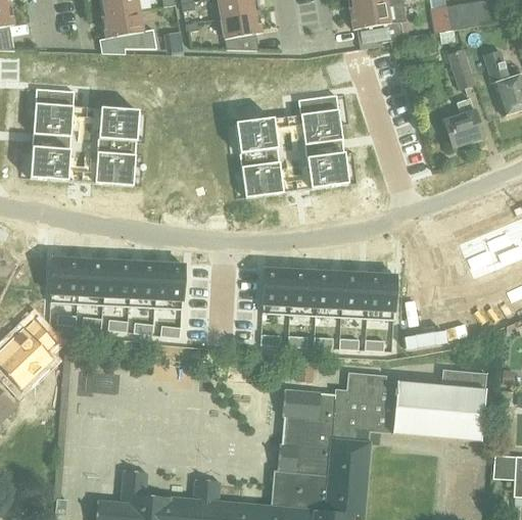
[(99,0),(102,16),(140,9),(138,0),(99,0)]
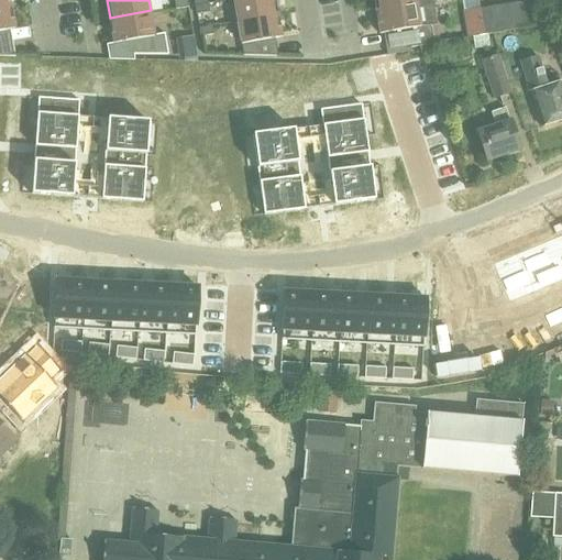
[(278,11),(276,0),(234,0),(238,19),(278,11)]
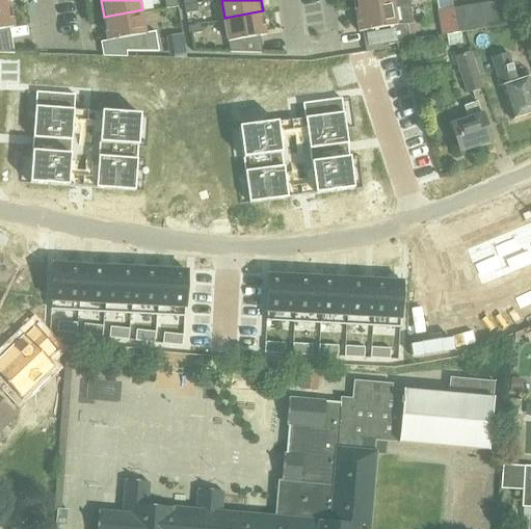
[(484,24),(479,0),(468,2),(472,26),(484,24)]
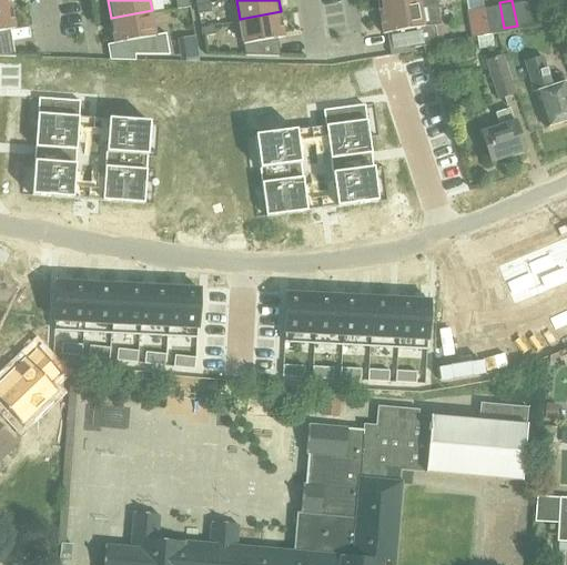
[(529,23),(525,0),(512,0),(517,26),(529,23)]
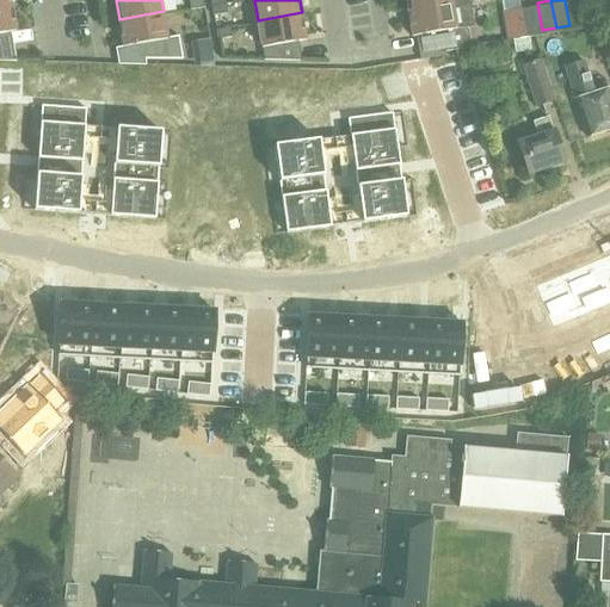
[(565,0),(570,25),(584,23),(580,0),(565,0)]
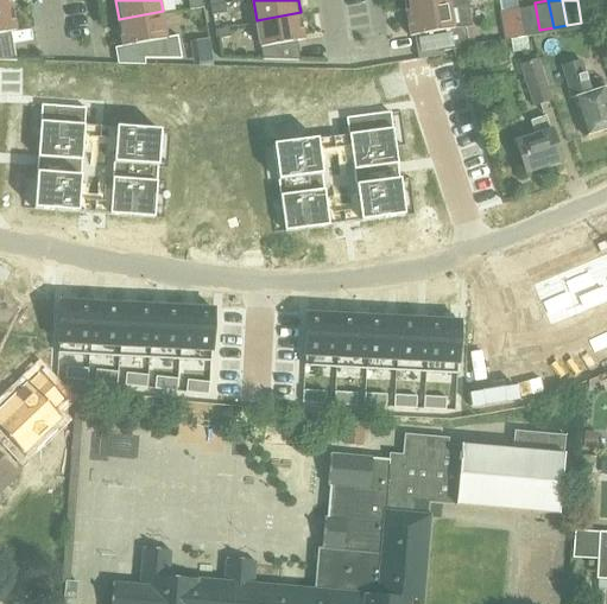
[(227,11),(226,1),(212,4),(213,13),(227,11)]
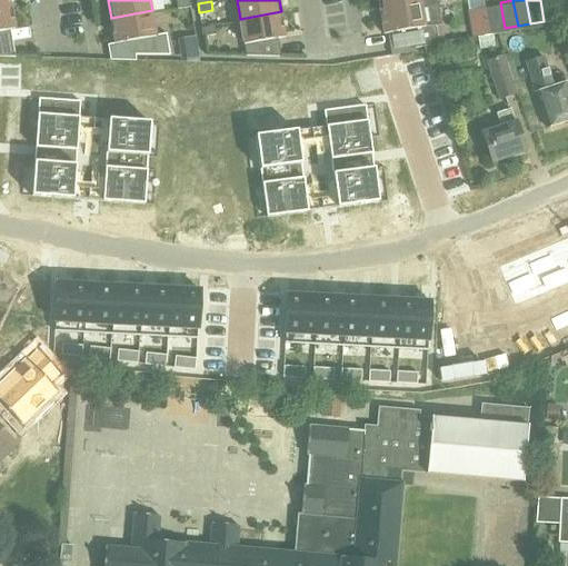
[(422,1),(380,8),(385,31),(409,27),(412,46),(440,40),(437,21),(426,23),(422,1)]
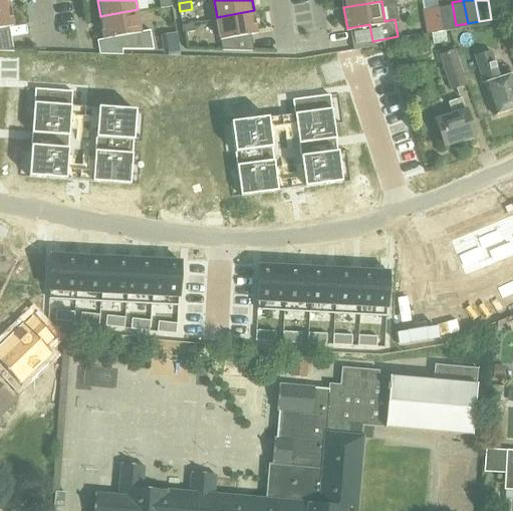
[(456,25),(452,2),(440,4),(441,12),(444,28),(446,28),(456,25)]
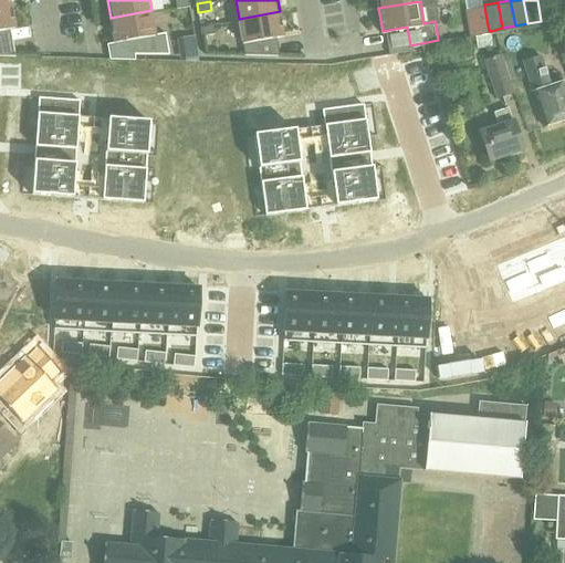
[(11,3),(0,4),(0,28),(16,27),(11,3)]
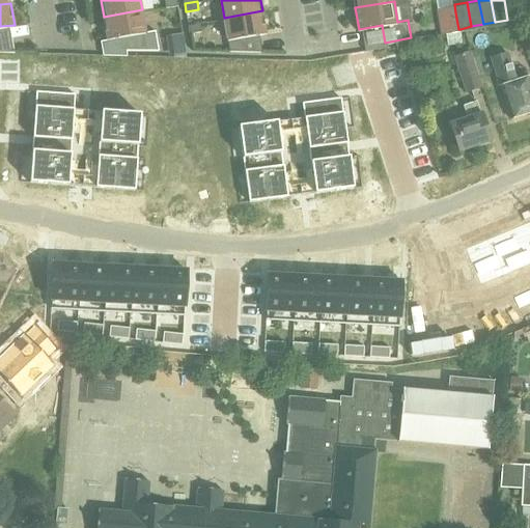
[(145,30),(142,9),(104,17),(107,38),(123,35),(126,49),(127,49),(159,49),(156,28),(145,30)]
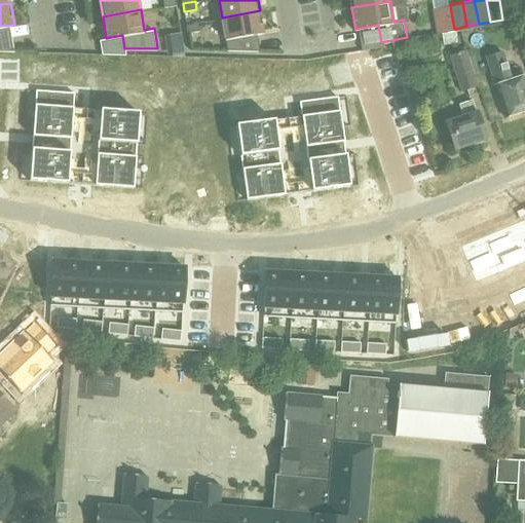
[(260,10),(222,17),(227,48),(260,49),(260,48),(258,33),(264,32),(260,10)]
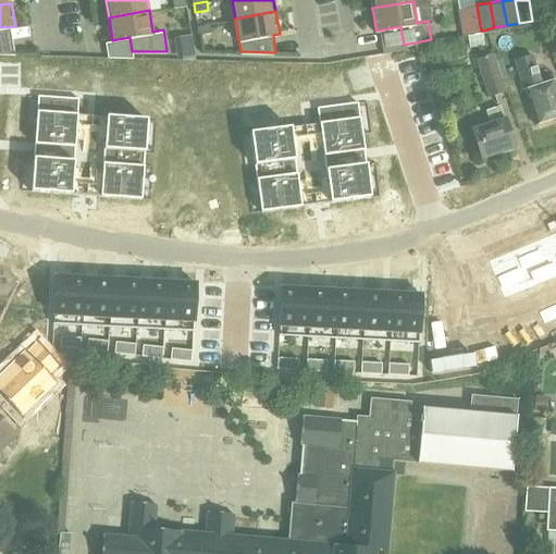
[(211,31),(210,23),(197,25),(199,34),(211,31)]
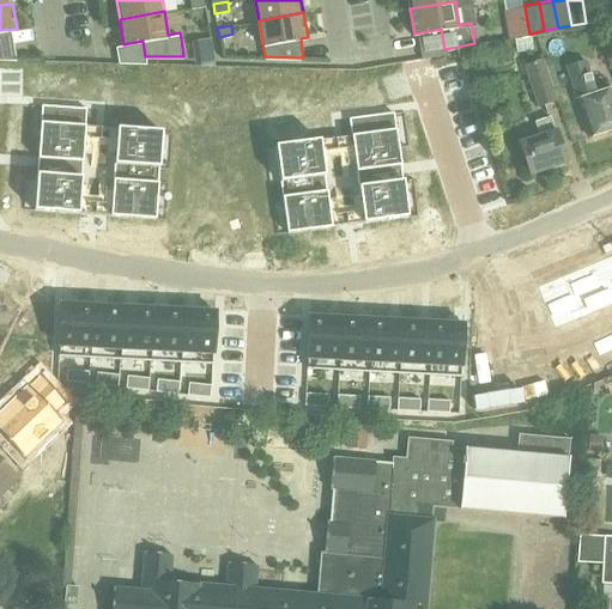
[(539,103),(557,97),(543,56),(523,64),(538,104),(539,103)]
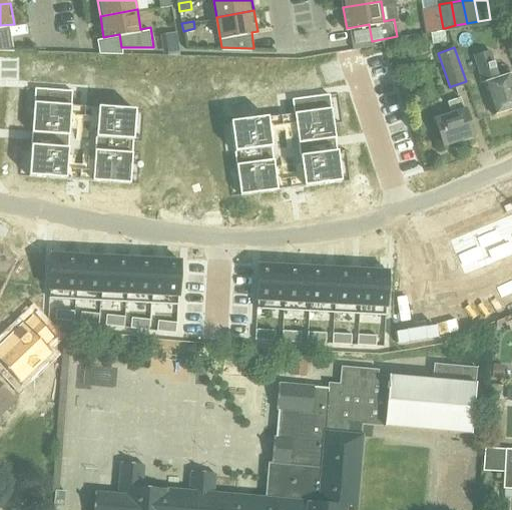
[(494,112),(511,105),(511,71),(500,75),(491,47),(475,52),(484,80),(483,80),(494,112)]
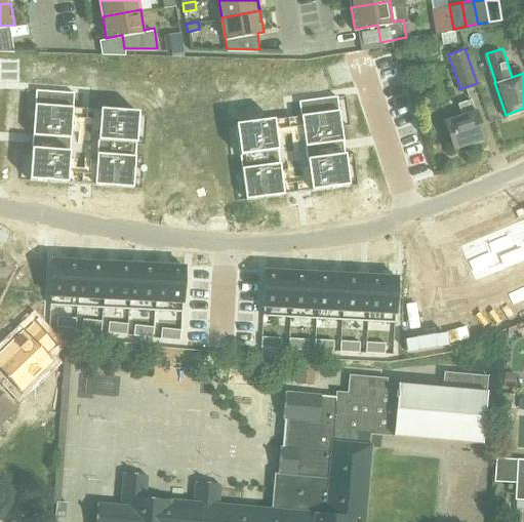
[(37,88),(30,178),(69,182),(74,106),(75,91),(37,88)]
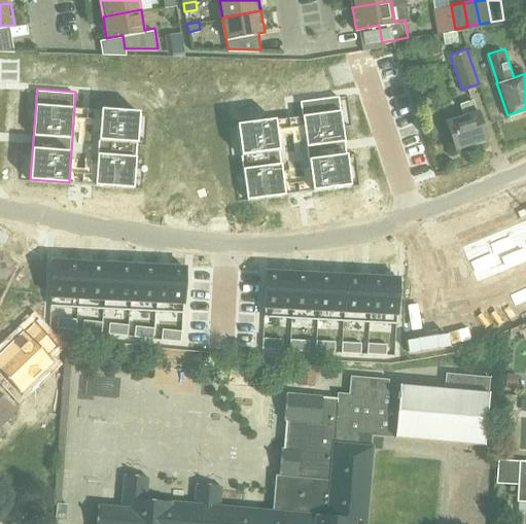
[(339,95),(301,100),(303,114),(313,189),(351,184),(339,95)]
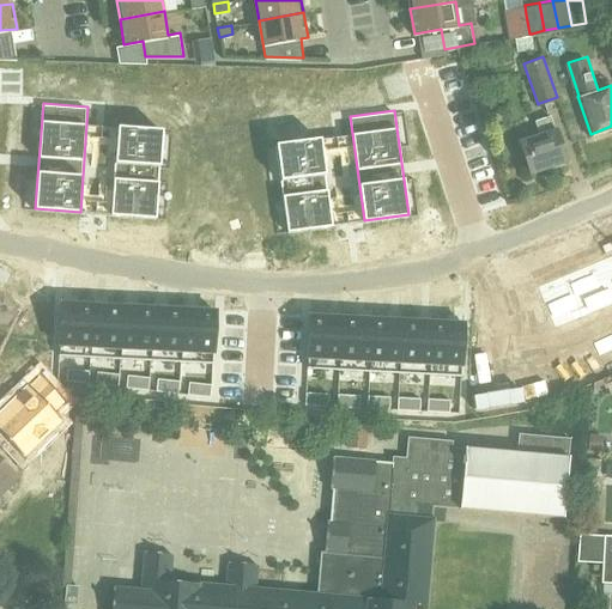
[(531,172),(568,160),(557,128),(556,128),(551,114),(535,120),(540,133),(520,140),(531,172)]
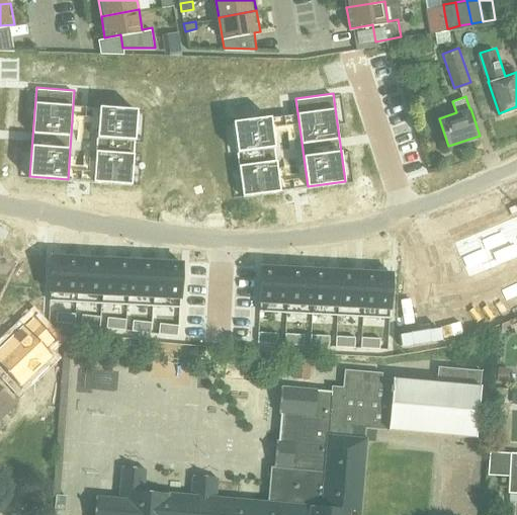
[(99,106),(94,181),(133,183),(138,109),(99,106)]
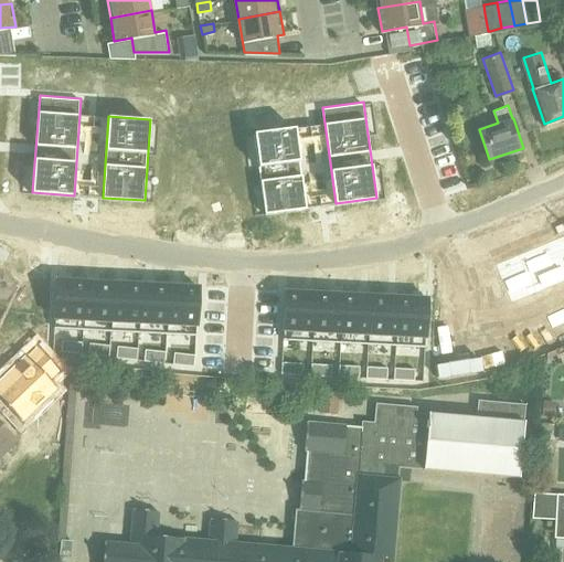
[(296,127),(254,133),(265,213),(307,208),(296,127)]
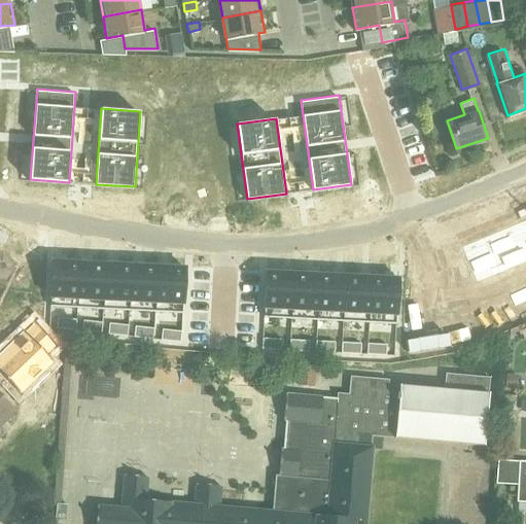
[(525,217),(504,226),(521,265),(525,263),(525,217)]
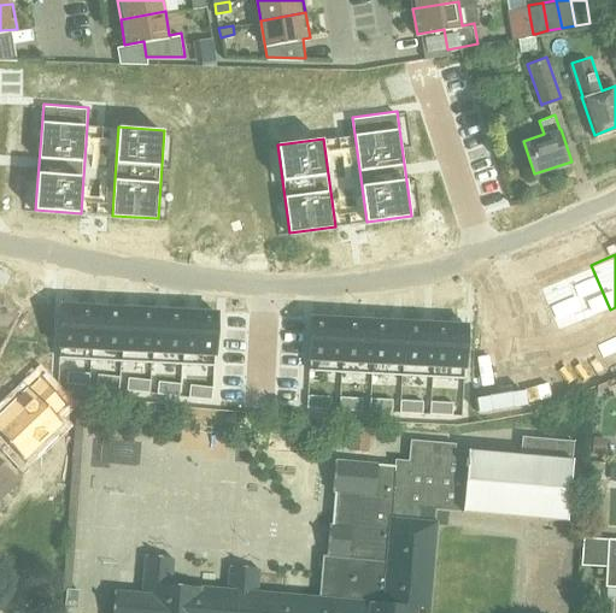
[(591,265),(567,275),(586,319),(610,310),(591,265)]
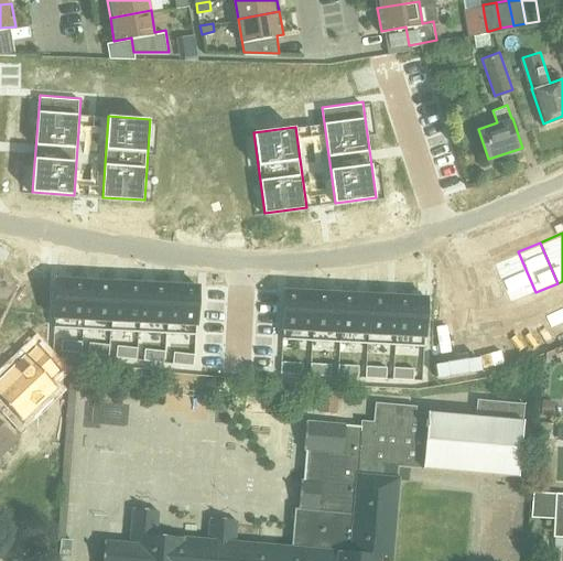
[(512,302),(536,292),(518,251),(495,261),(512,302)]
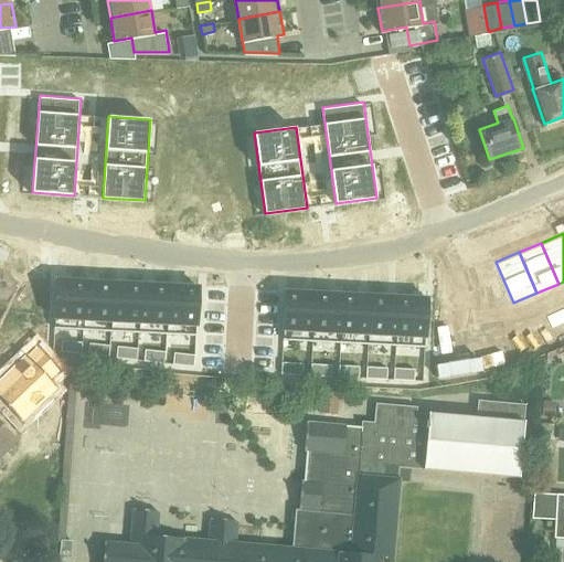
[(54,327),(84,328),(86,278),(57,277),(54,327)]
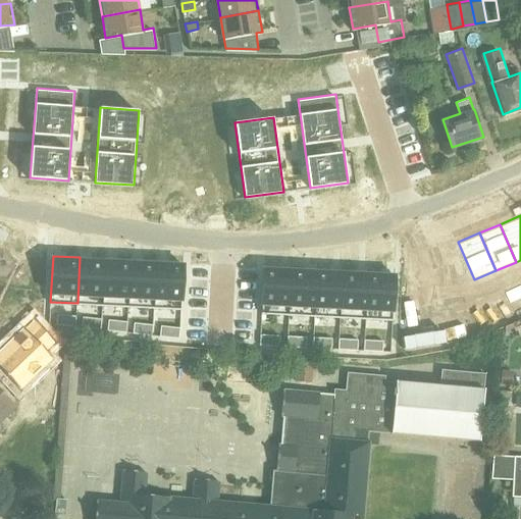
[(105,259),(80,257),(77,303),(103,304),(105,259)]
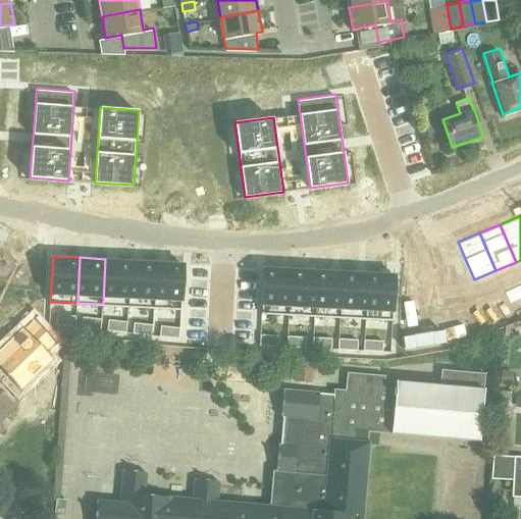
[(131,260),(105,259),(103,304),(128,305),(131,260)]
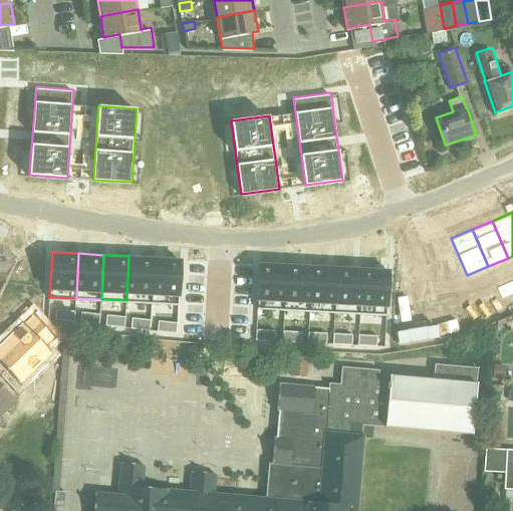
[(129,256),(126,300),(152,302),(154,257),(129,256)]
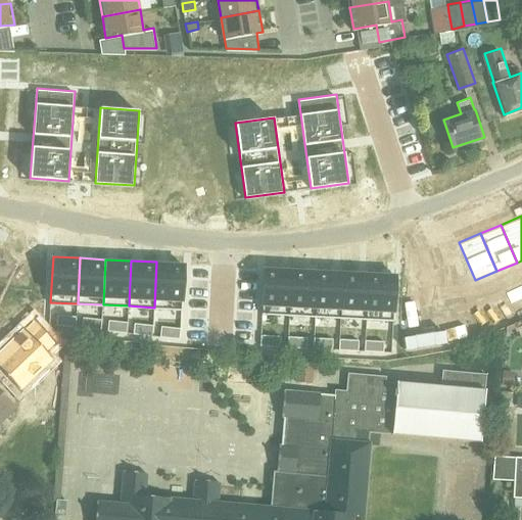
[(182,309),(184,264),(156,262),(154,308),(182,309)]
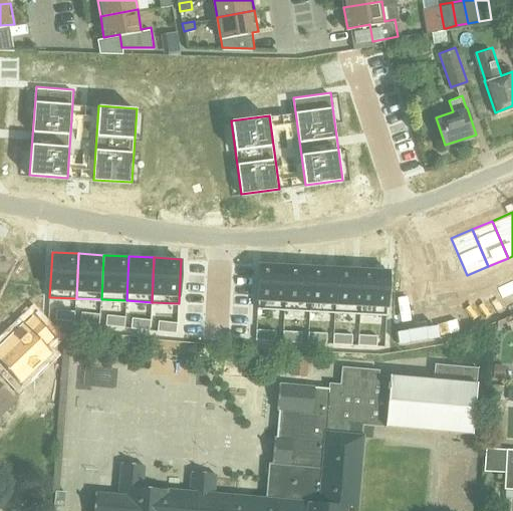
[(260,263),(258,307),(285,308),(287,264),(260,263)]
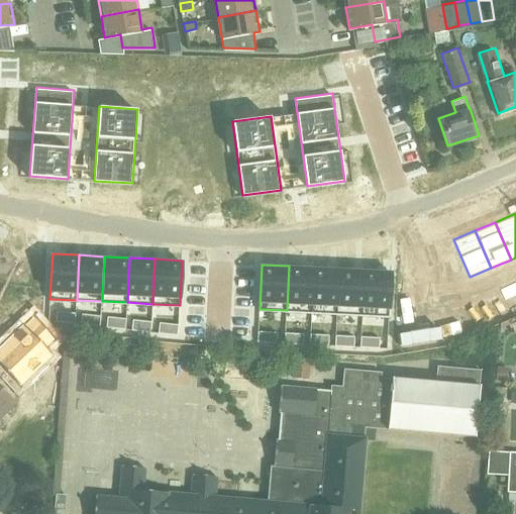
[(312,312),(314,267),(289,266),(287,310),(312,312)]
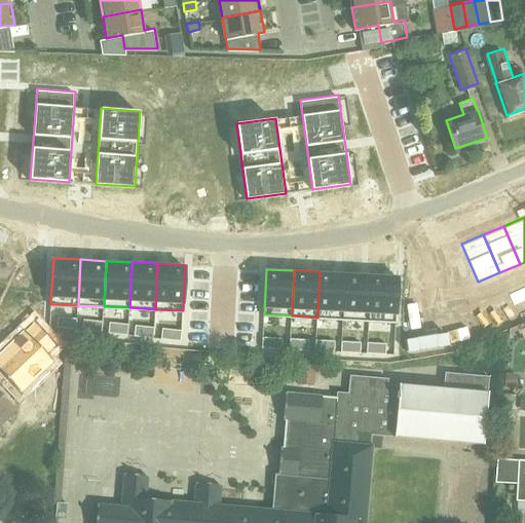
[(317,318),(343,319),(345,273),(320,271),(317,318)]
